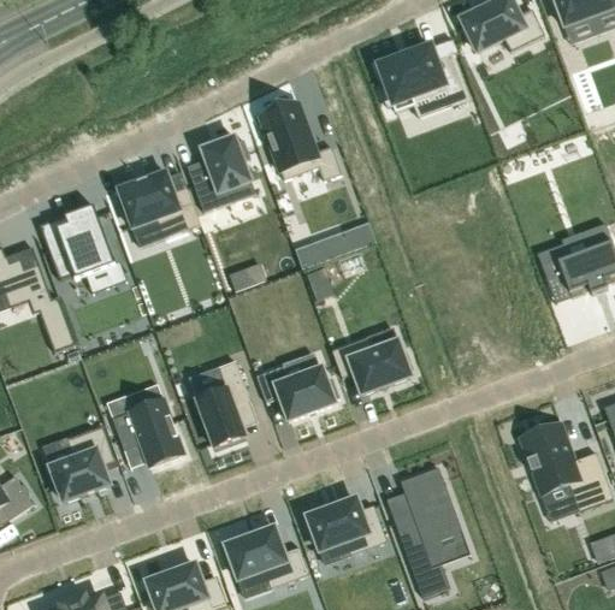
[(497,0),(461,18),(477,51),(503,37),(510,51),(544,34),(531,7),(519,13),(513,0),(497,0)]
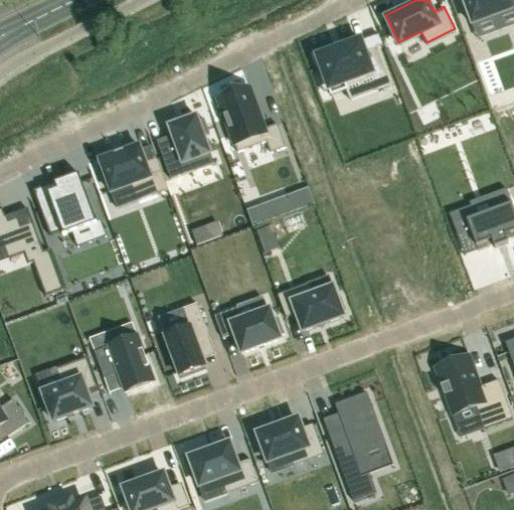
[(463,0),(471,22),(513,5),(513,0),(463,0)]
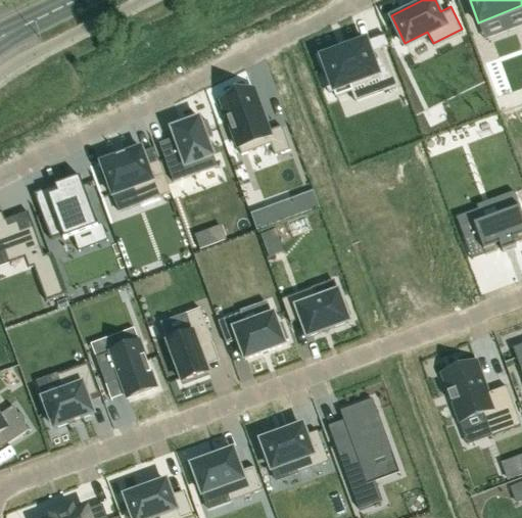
[(366,37),(321,53),(327,72),(323,74),(328,90),(333,88),(335,94),(352,88),(350,82),(377,72),(383,89),(397,84),(383,44),(370,48),(366,37)]
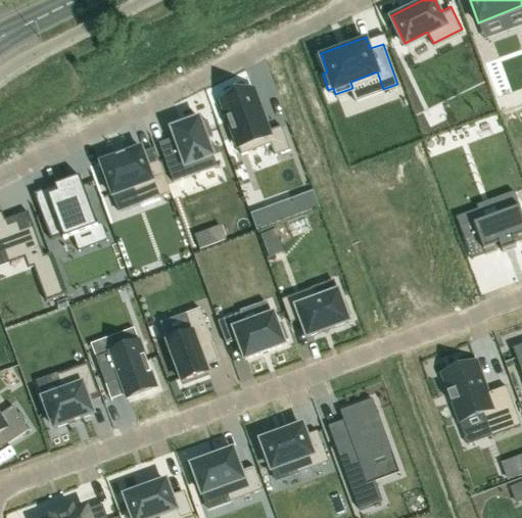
[(251,87),(221,98),(241,151),(270,141),(275,152),(289,147),(281,124),(268,129),(251,87)]
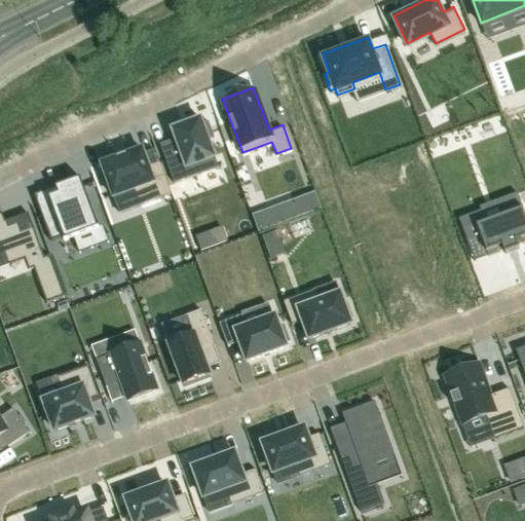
[(176,138),(160,143),(173,178),(217,161),(207,134),(213,132),(207,116),(201,118),(199,113),(171,123),(176,138)]
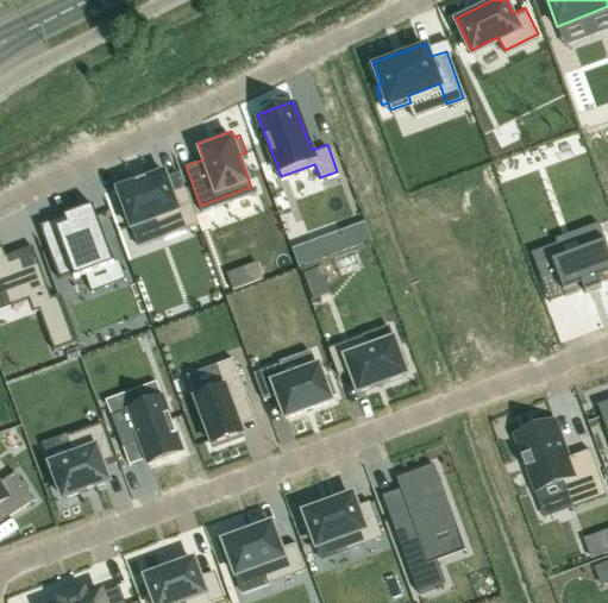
[(118,188),(113,189),(120,208),(125,207),(130,221),(155,212),(161,231),(196,218),(183,180),(170,184),(163,167),(116,183),(118,188)]
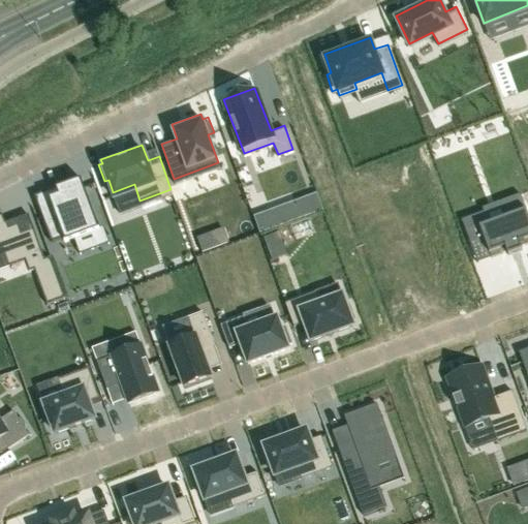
[(35,191),(33,192),(51,239),(62,235),(63,239),(98,225),(80,175),(55,184),(57,191),(37,198),(35,191)]
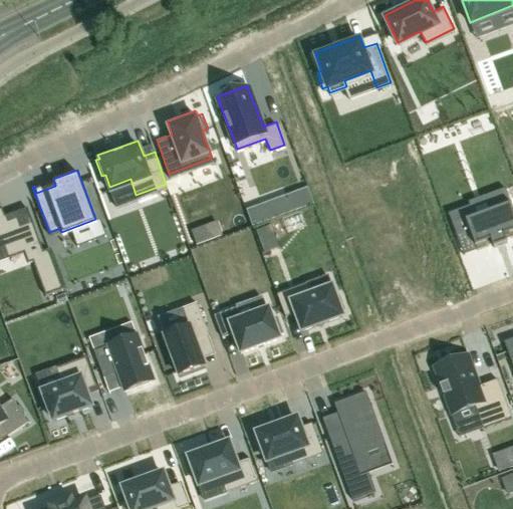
[(470,202),(448,210),(456,233),(469,228),(476,247),(491,241),(492,244),(507,239),(506,236),(512,233),(512,208),(504,185),(486,192),(491,207),(474,213),(470,202)]
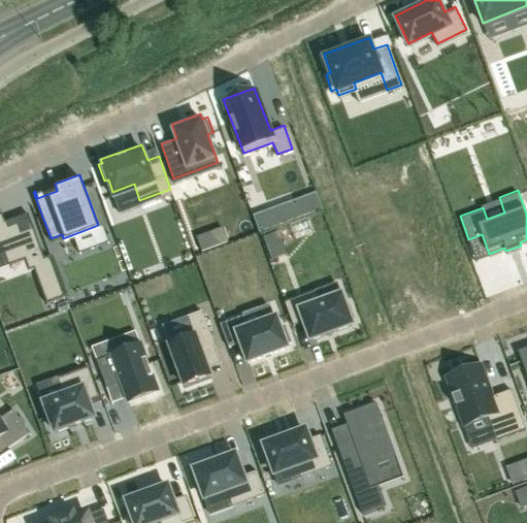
[(316,191),(253,214),(259,229),(322,206),(316,191)]
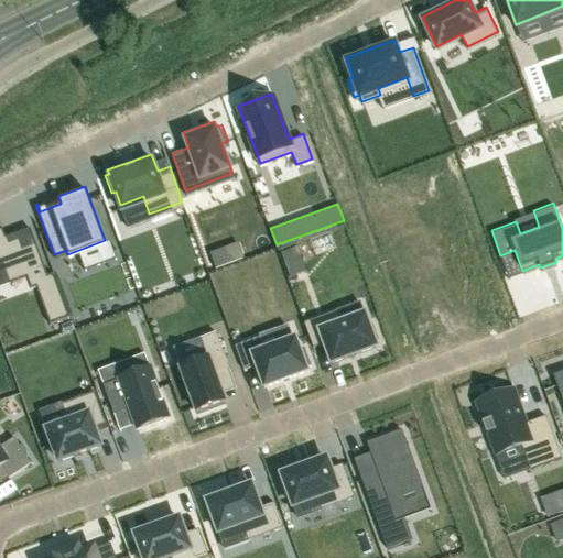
[(1,225),(0,225),(0,258),(1,256),(10,280),(26,274),(31,286),(35,284),(50,320),(68,314),(53,270),(46,272),(35,241),(21,247),(18,236),(7,240),(1,225)]
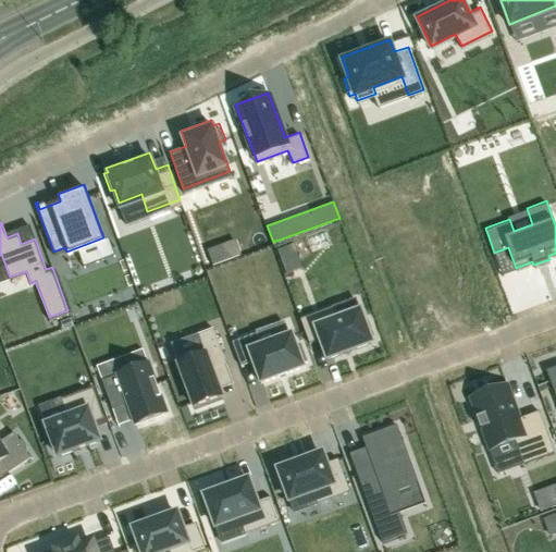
[(293,241),(276,246),(285,271),(301,265),(293,241)]
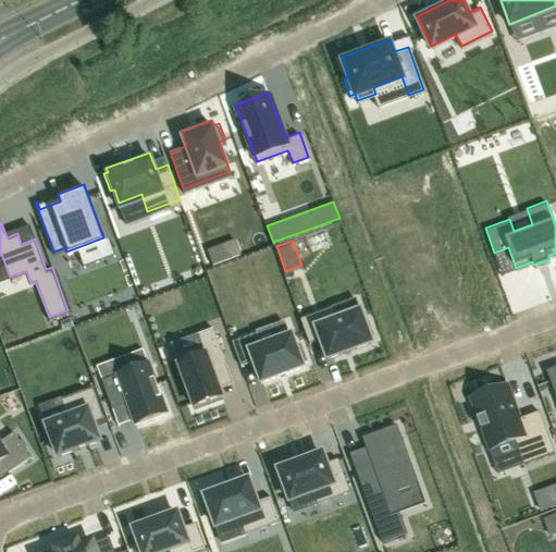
[(217,244),(207,248),(211,261),(222,257),(217,244)]
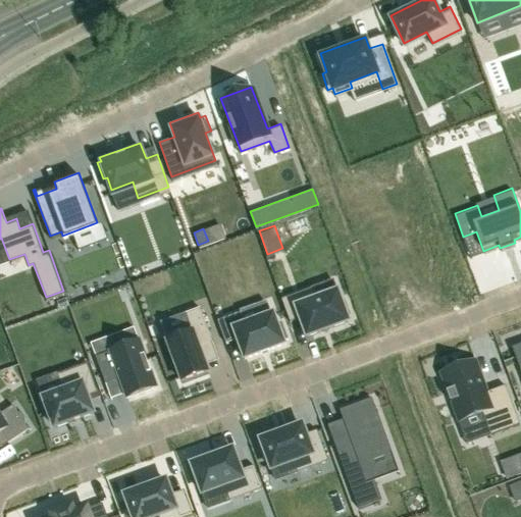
[(310,285),(280,296),(289,319),(300,315),(306,332),(347,317),(346,313),(350,312),(344,297),(341,299),(336,289),(315,297),(310,285)]
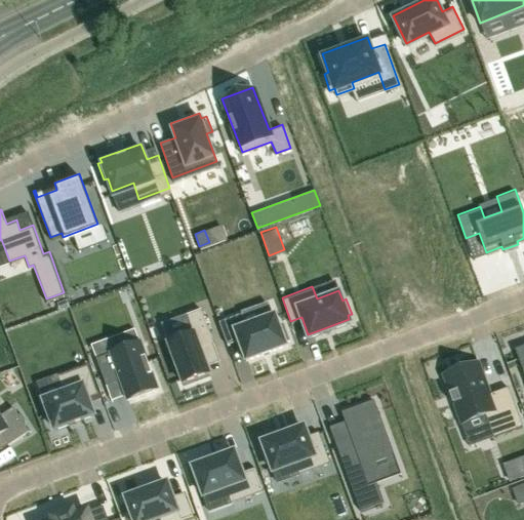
[(190,325),(165,334),(183,381),(208,370),(199,346),(212,341),(200,307),(186,312),(190,325)]
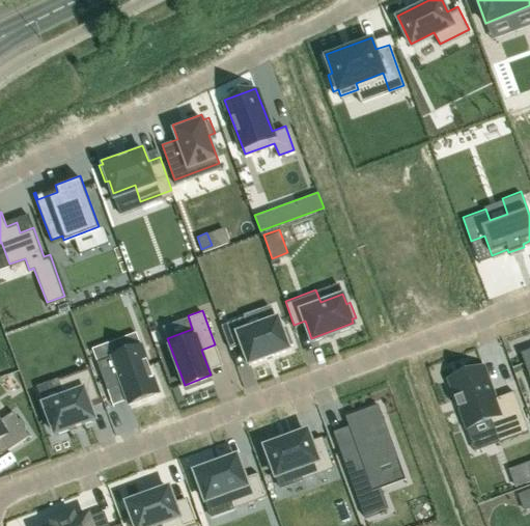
[(244,314),(220,323),(229,347),(241,341),(248,361),(288,347),(287,342),(291,341),(285,325),(281,326),(277,315),(248,326),(244,314)]
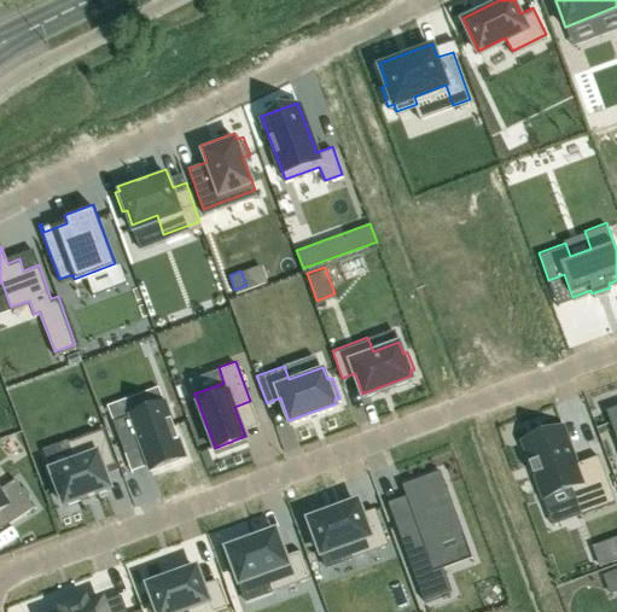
[(163,400),(112,419),(123,450),(141,444),(150,466),(184,454),(163,400)]
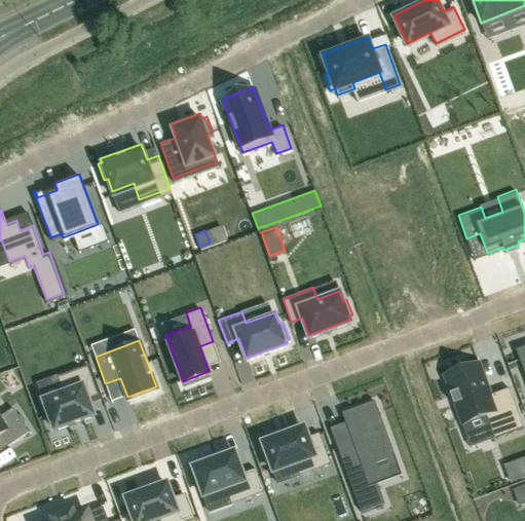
[(524,342),(515,346),(524,374),(524,342)]
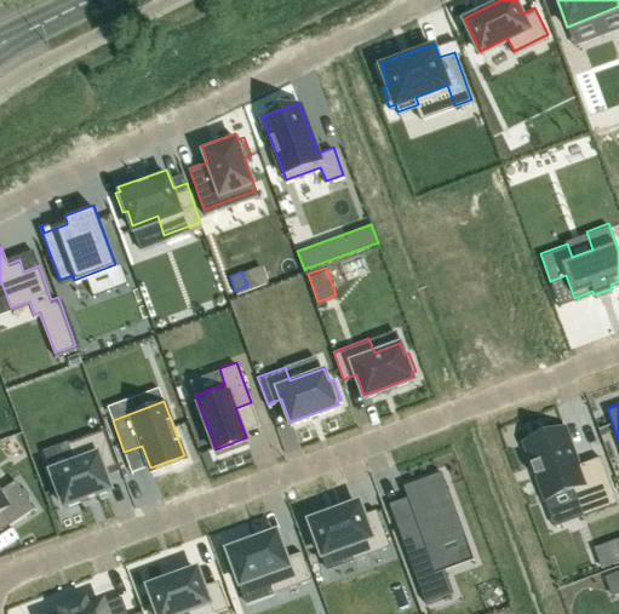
[(573,486),(583,514),(617,500),(600,454),(578,462),(565,424),(523,440),(544,497),(573,486)]
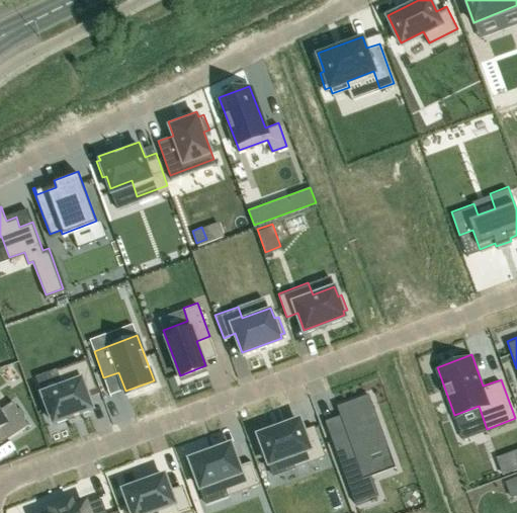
[(62,385),(42,392),(54,421),(91,407),(85,390),(96,386),(86,357),(56,367),(62,385)]
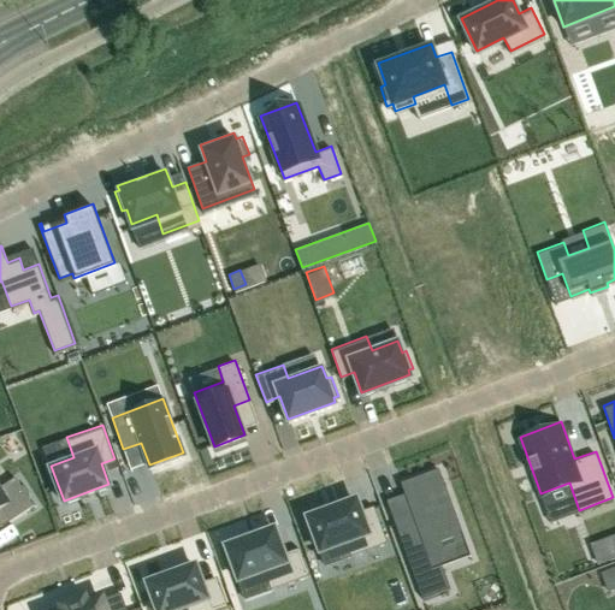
[(409,508),(391,514),(421,596),(450,586),(433,540),(461,529),(438,467),(400,480),(409,508)]
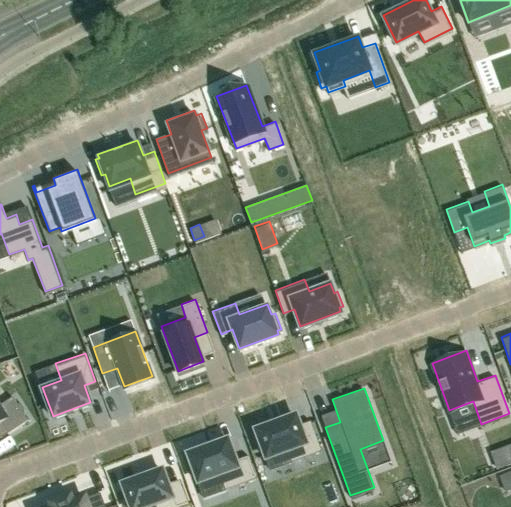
[(0,420),(7,431),(27,418),(12,394),(0,401),(0,420)]
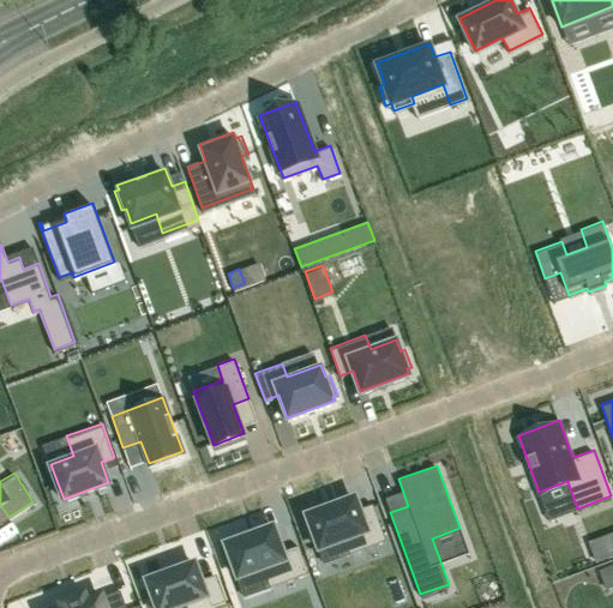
[(308,517),(304,519),(310,535),(313,533),(319,547),(344,537),(349,551),(385,537),(372,501),(358,506),(354,495),(306,513),(308,517)]
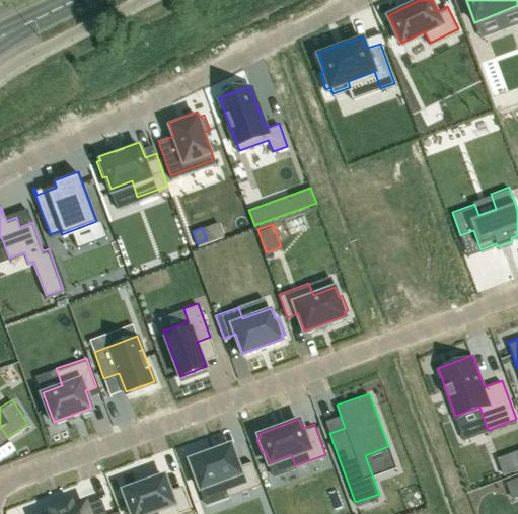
[(230,444),(191,458),(201,487),(222,480),(228,495),(260,483),(251,460),(238,464),(230,444)]
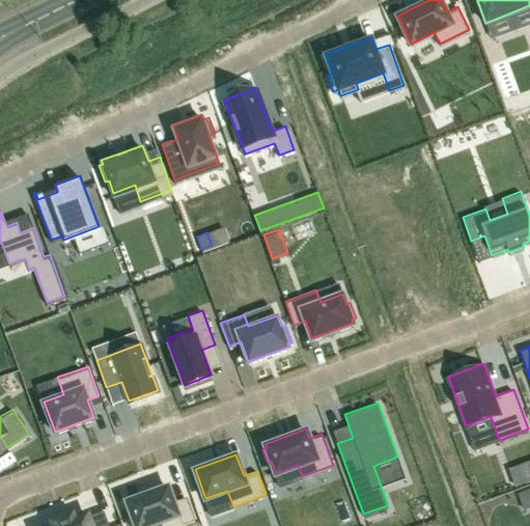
[(166,487),(127,501),(135,525),(148,525),(160,522),(161,525),(184,525),(196,522),(189,501),(173,506),(166,487)]
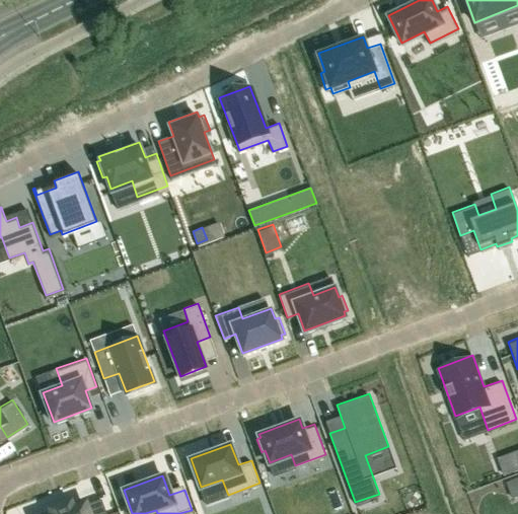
[(106,513),(105,510),(92,513),(88,513),(85,504),(72,509),(70,503),(53,509),(54,513),(106,513)]
